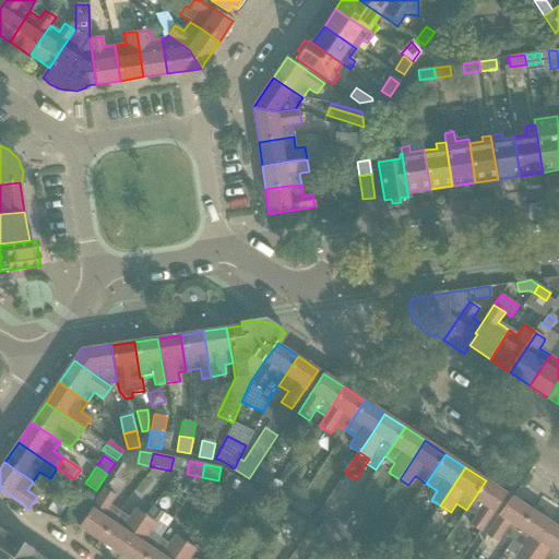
[(260,471),(253,482),(266,490),(273,479),(260,471)]
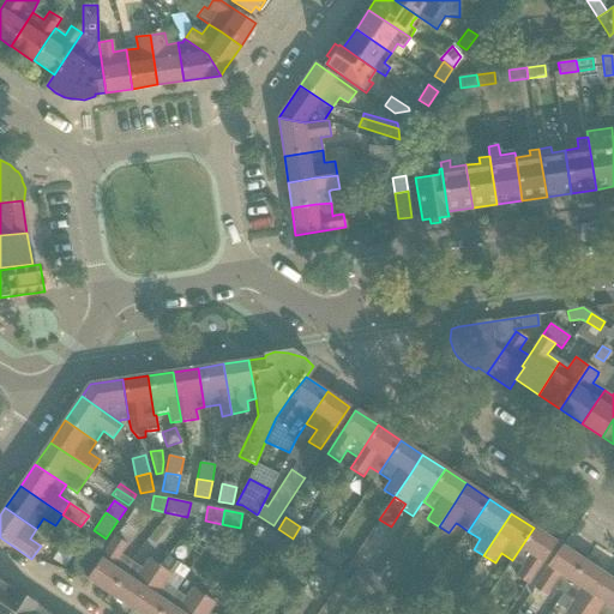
[(259,524),(252,536),(269,547),(276,535),(259,524)]
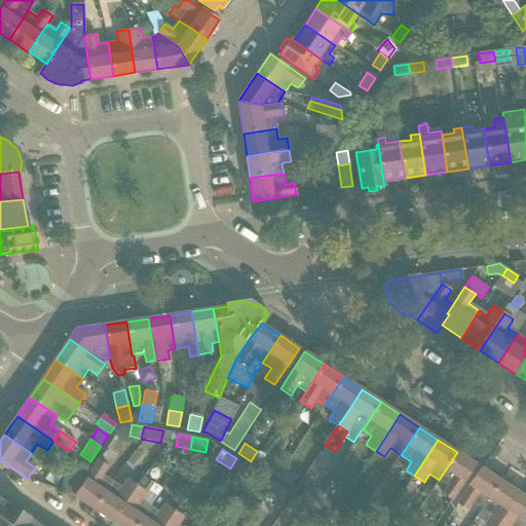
[(457,452),(439,480),(447,486),(442,494),(443,495),(453,501),(465,482),(477,464),(457,452)]
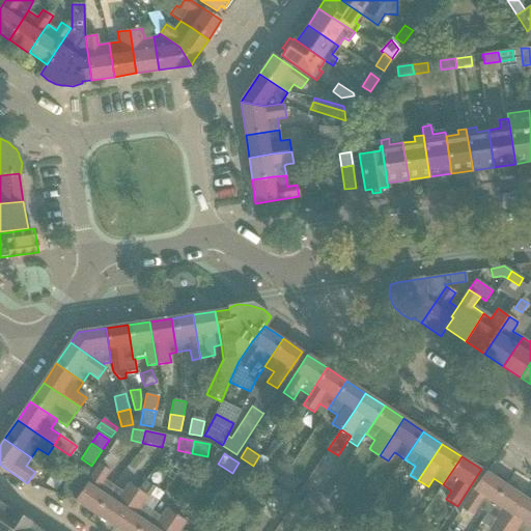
[(239,463),(232,473),(244,481),(250,471),(239,463)]
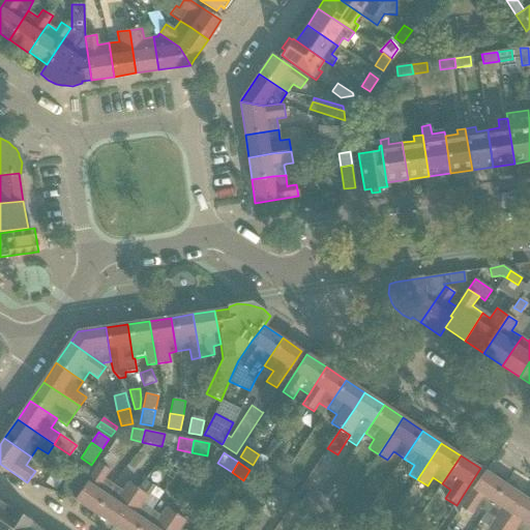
[(272,464),(266,473),(278,482),(285,472),(272,464)]
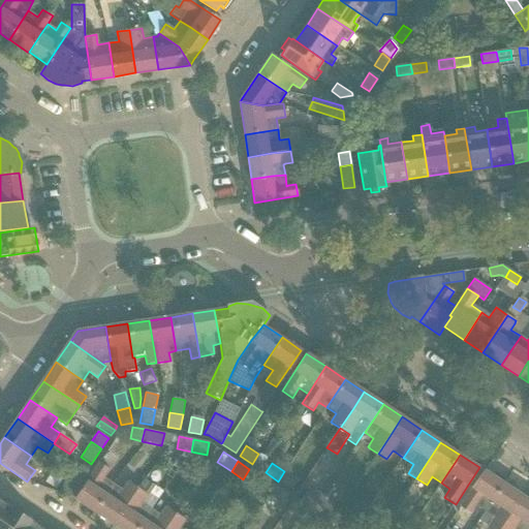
[(75,500),(94,512),(114,485),(103,478),(109,471),(99,464),(75,500)]
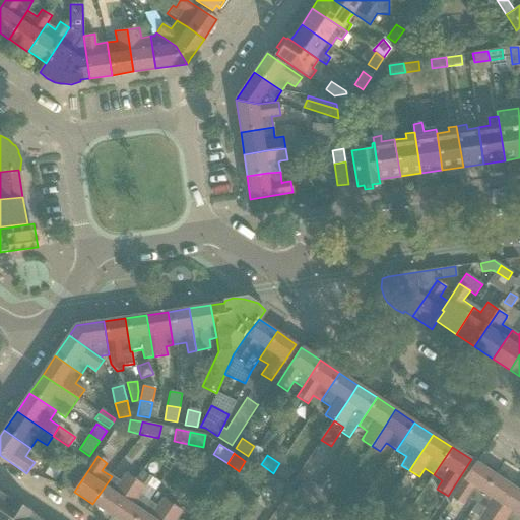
[(76,457),(66,472),(75,478),(85,463),(76,457)]
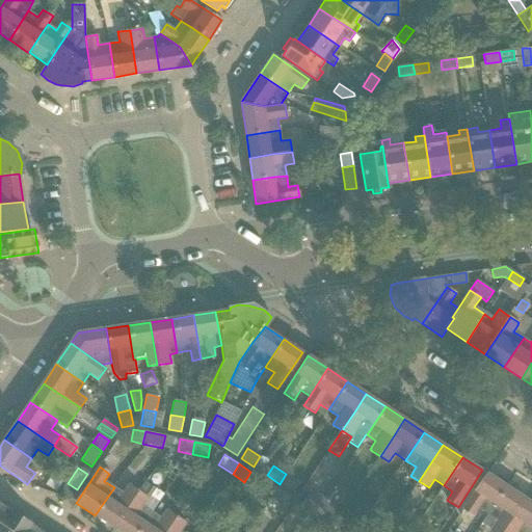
[(478,508),(487,514),(506,486),(486,473),(461,510),(472,516),(478,508)]
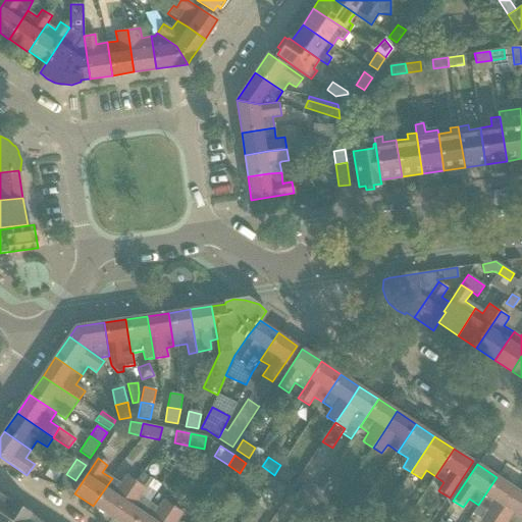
[(280,465),(274,475),(288,483),(294,474),(280,465)]
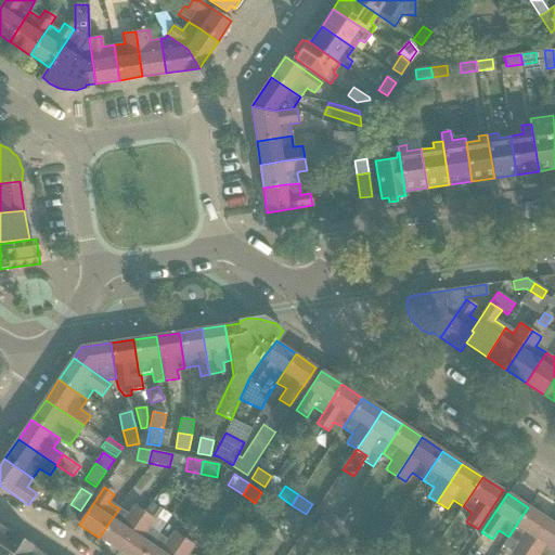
[(54,495),(47,506),(57,513),(64,502),(54,495)]
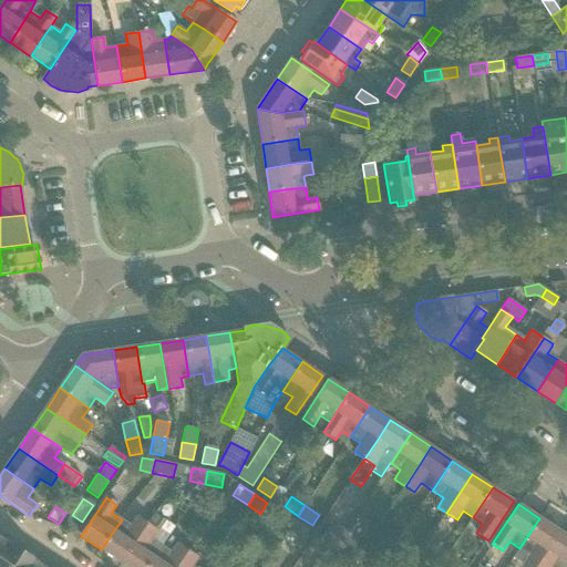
[(281,512),(274,523),(288,532),(296,521),(281,512)]
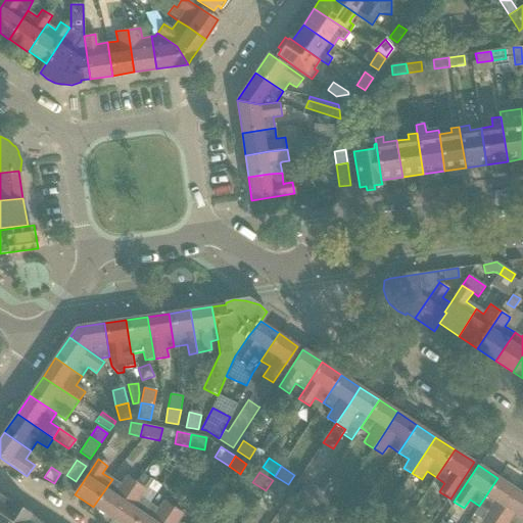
[(76,481),(66,475),(60,485),(69,491),(76,481)]
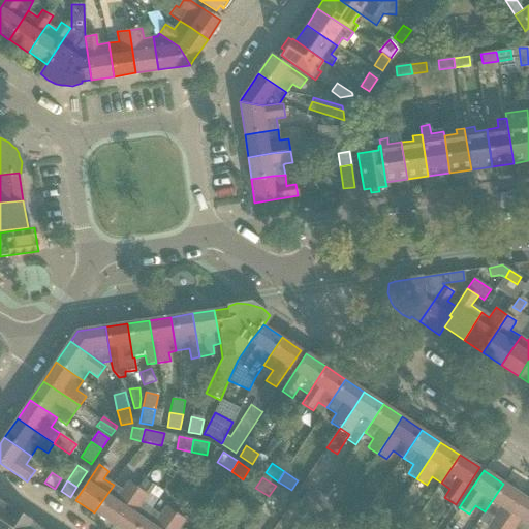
[(137,490),(114,526),(118,528),(137,528),(151,509),(162,493),(144,480),(137,490)]
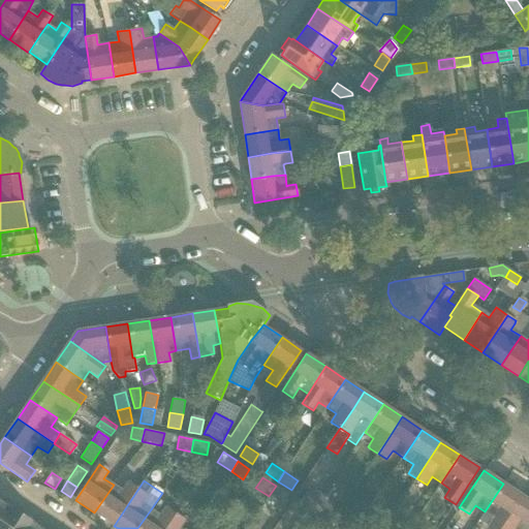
[(94,512),(114,526),(137,490),(127,484),(123,491),(114,485),(94,512)]
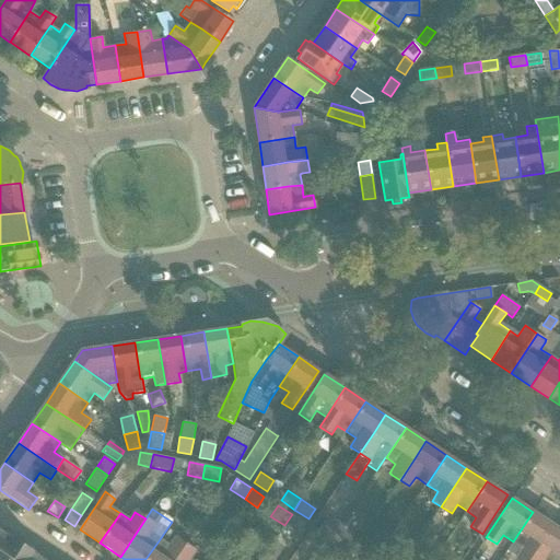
[(516,557),(522,559),(528,559),(552,525),(533,512),(513,541),(523,548),(516,557)]
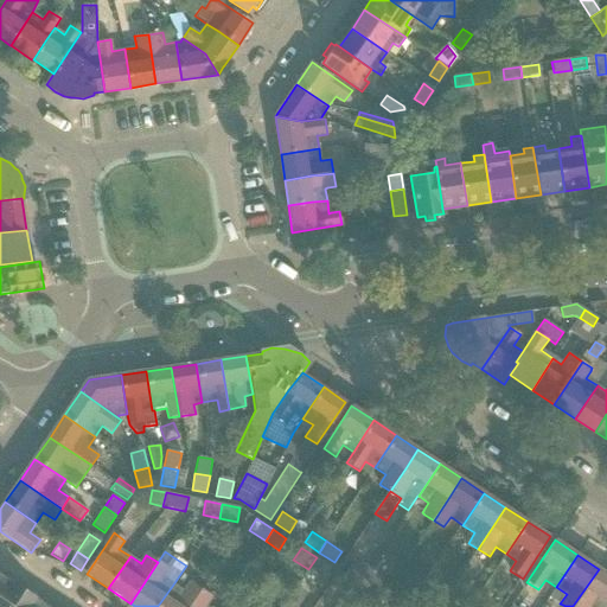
[(317,557),(308,569),(324,579),(331,568),(317,557)]
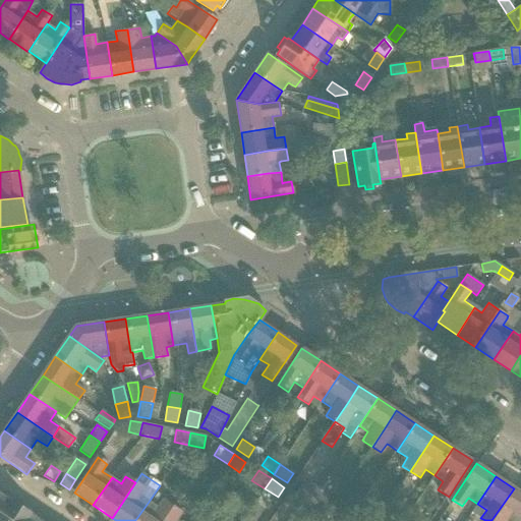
[(305,479),(298,489),(311,499),(317,488),(305,479)]
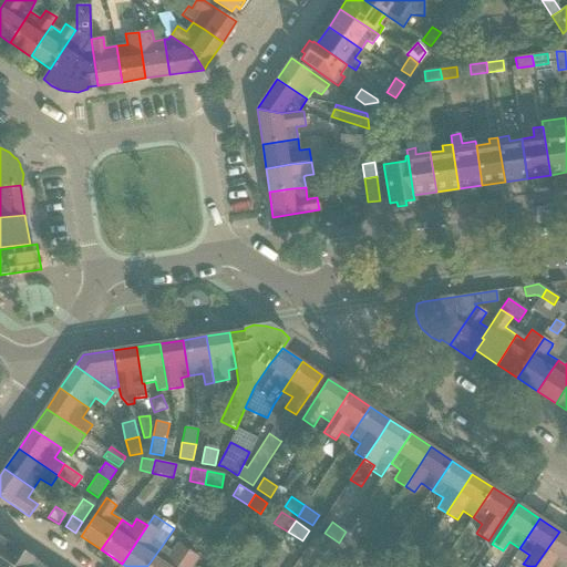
[(346,532),(339,543),(352,552),(360,540),(346,532)]
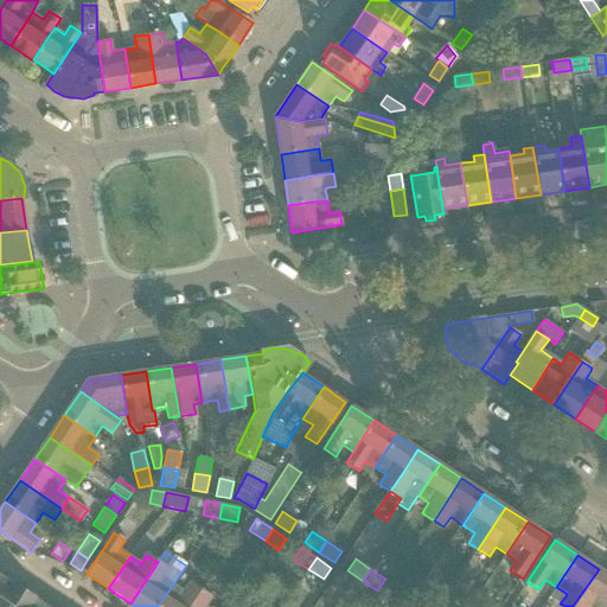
[(586,588),(573,606),(604,606),(606,602),(606,574),(599,569),(586,588)]
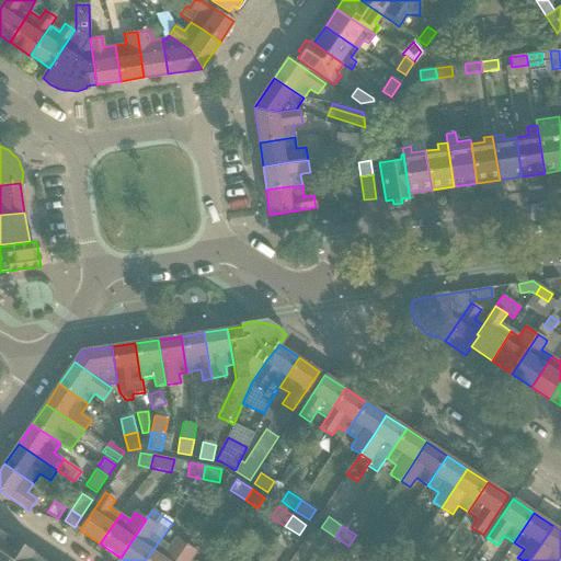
[(318,533),(313,538),(328,548),(335,537),(321,527),(320,528),(318,533)]
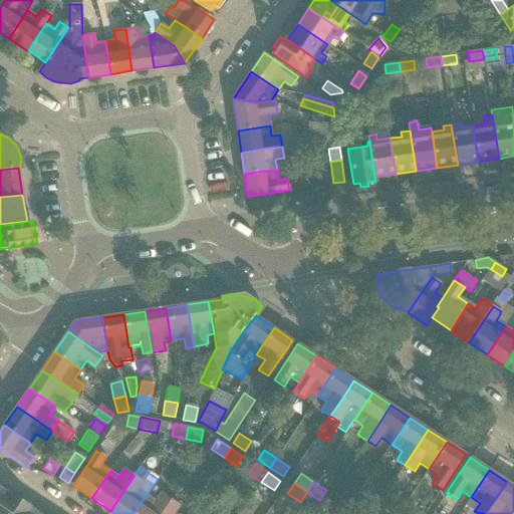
[(4,491),(0,497),(0,513),(11,513),(21,500),(5,489),(4,491)]
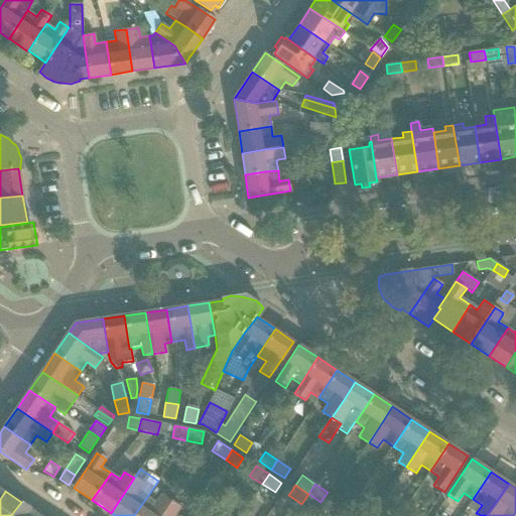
[(308,494),(301,504),(313,512),(317,507),(320,502),(308,494)]
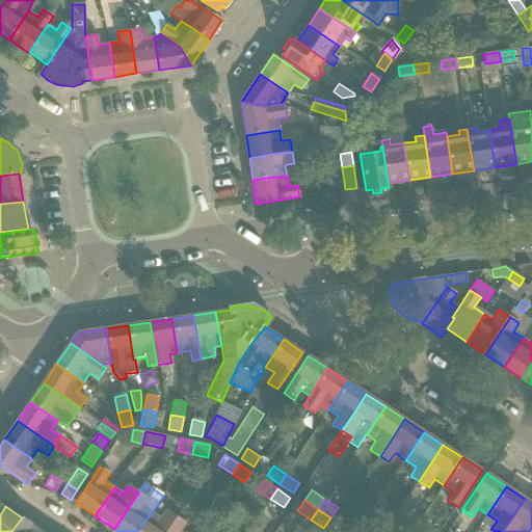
[(138,531),(166,531),(176,517),(166,511),(162,520),(152,512),(138,531)]
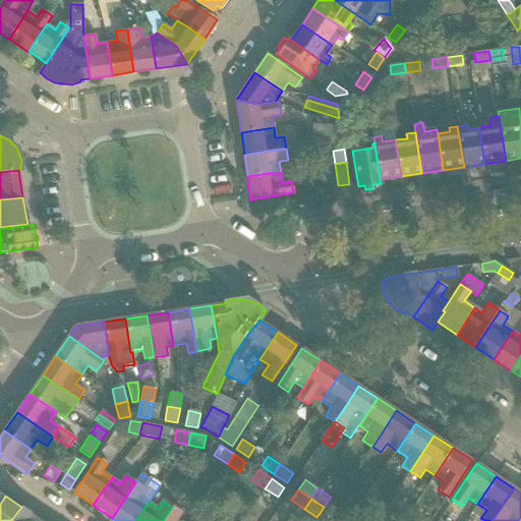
[(334,515),(343,520),(350,520),(355,514),(342,505),(334,515)]
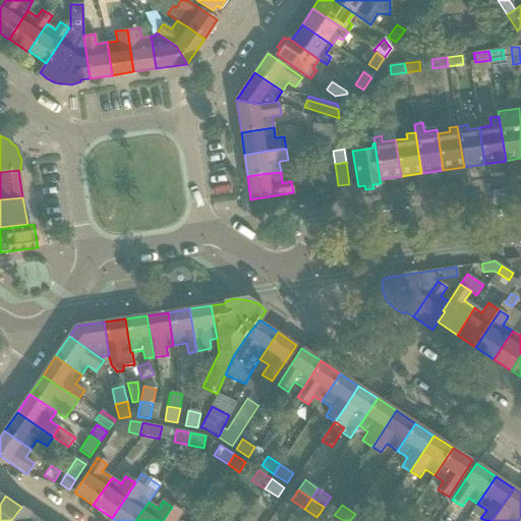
[(35,520),(37,519),(38,517),(21,507),(11,520),(35,520)]
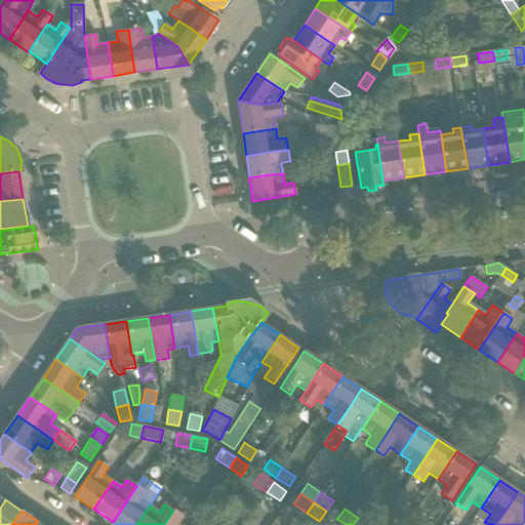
[(164,524),(178,524),(184,517),(173,511),(164,524)]
